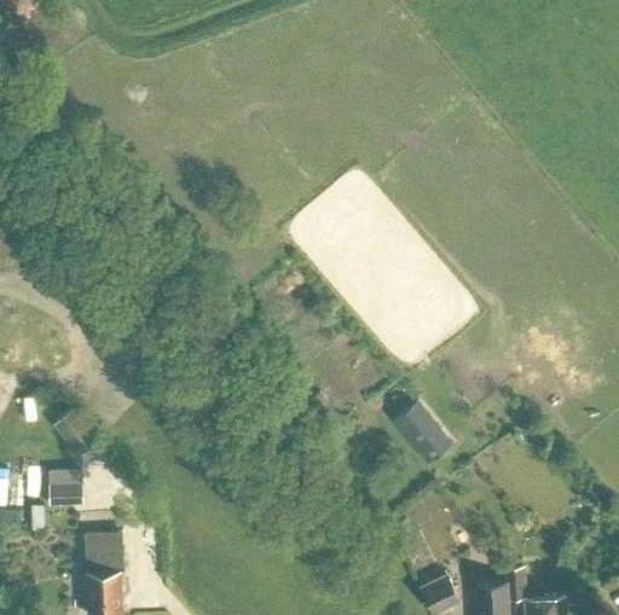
[(394,421),(427,462),(452,442),(420,401),(394,421)]
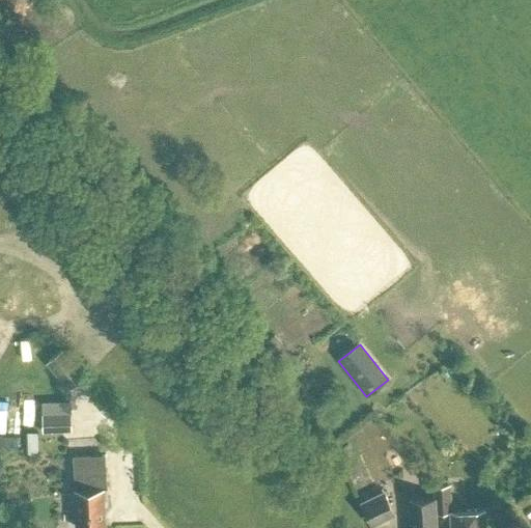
[(46,364),(67,392),(85,378),(63,350),(46,364)]
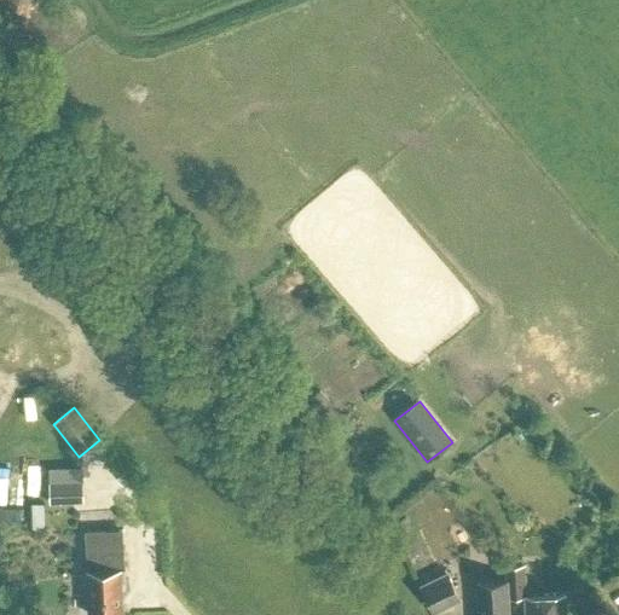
[(50,505),(84,504),(82,469),(48,470),(50,505)]
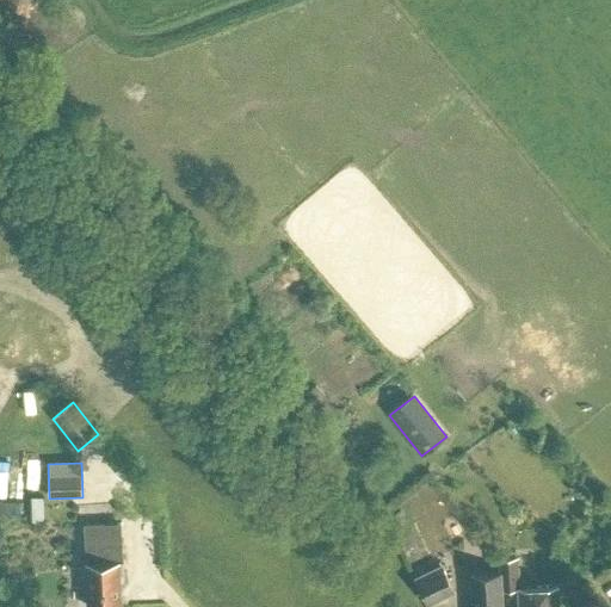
[(31,497),(31,525),(43,525),(43,497),(31,497)]
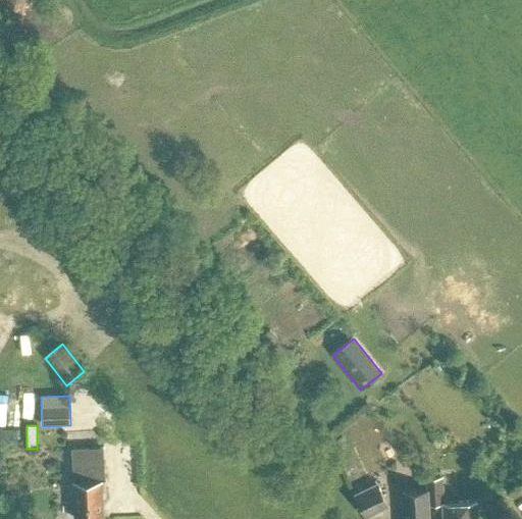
[(104,478),(103,448),(72,449),(74,518),(103,518),(102,495),(106,495),(105,478),(104,478)]
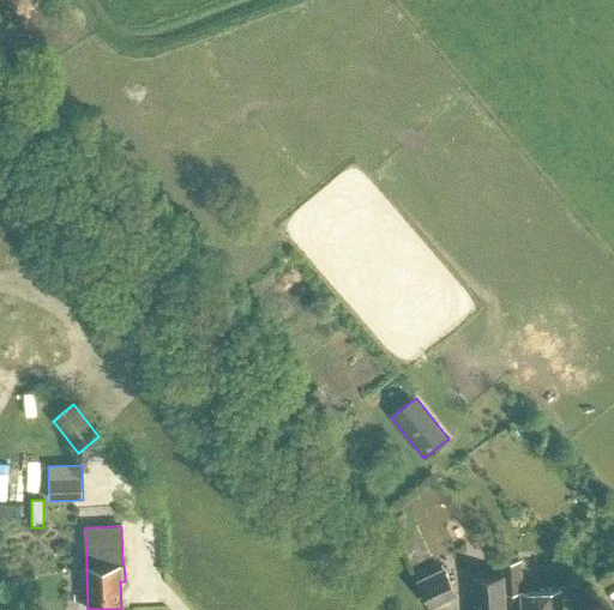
[(504,593),(521,592),(522,592),(522,591),(521,561),(501,561),(501,577),(503,593),(504,593)]
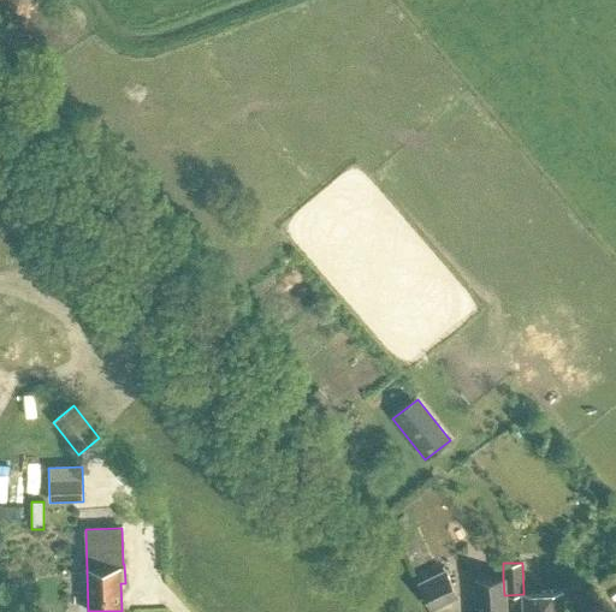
[(457,598),(445,570),(419,582),(431,610),(457,598)]
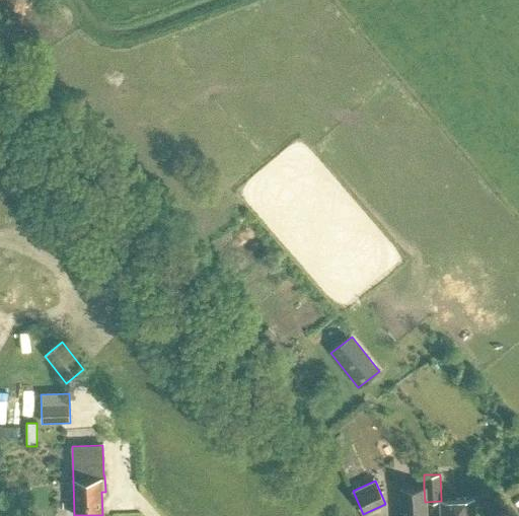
[(425,502),(424,488),(400,489),(401,503),(401,515),(427,515),(426,502),(425,502)]
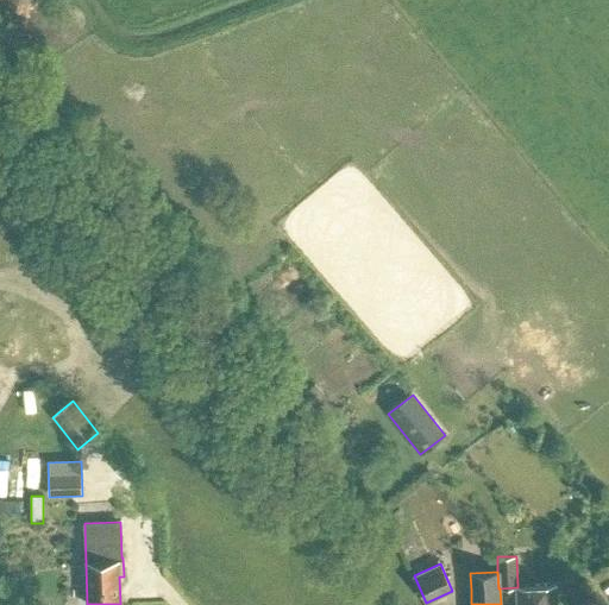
[(557,604),(557,585),(518,586),(518,587),(516,587),(518,604),(557,604)]
